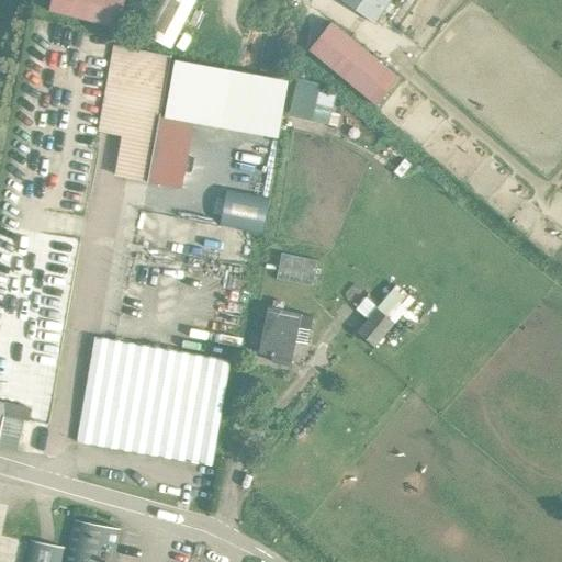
[(116,27),(123,0),(51,0),(48,10),(116,27)]
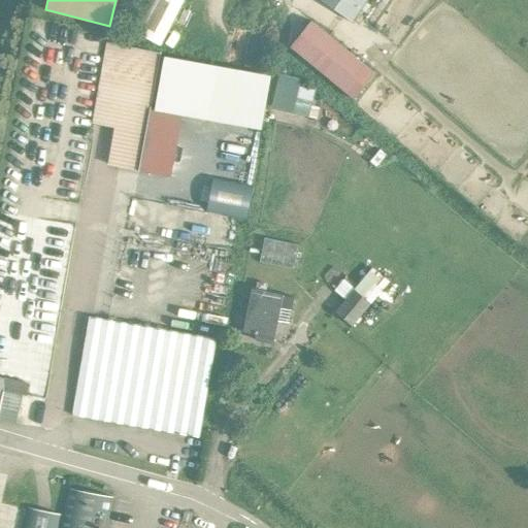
[(160,45),(183,0),(146,0),(131,31),(160,45)]
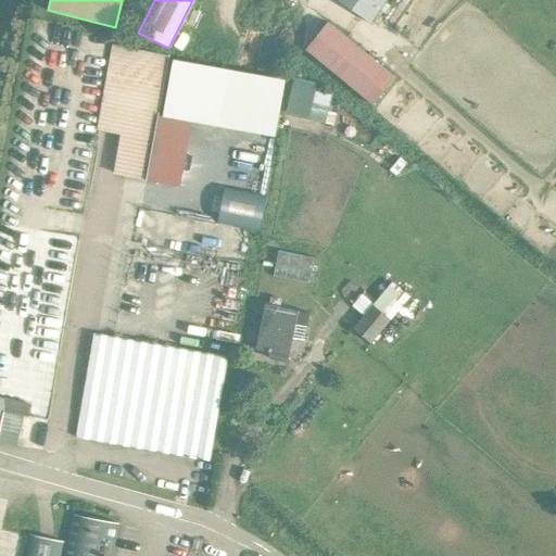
[(338,0),(370,23),(386,0),(338,0)]
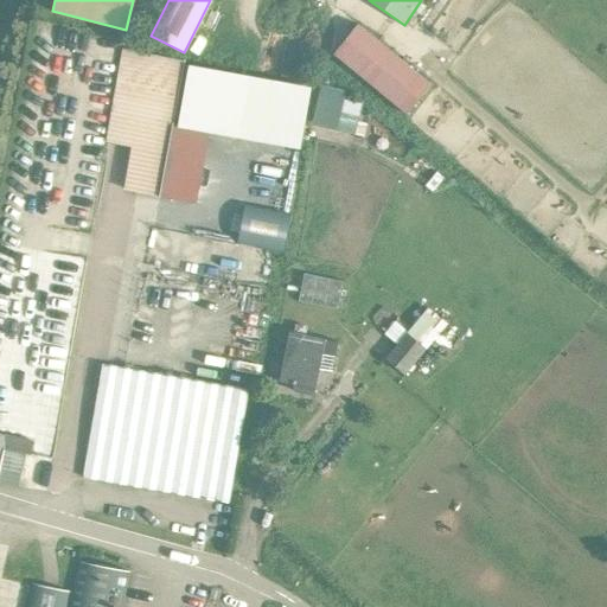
[(407,114),(432,84),(358,24),(334,55),(407,114)]
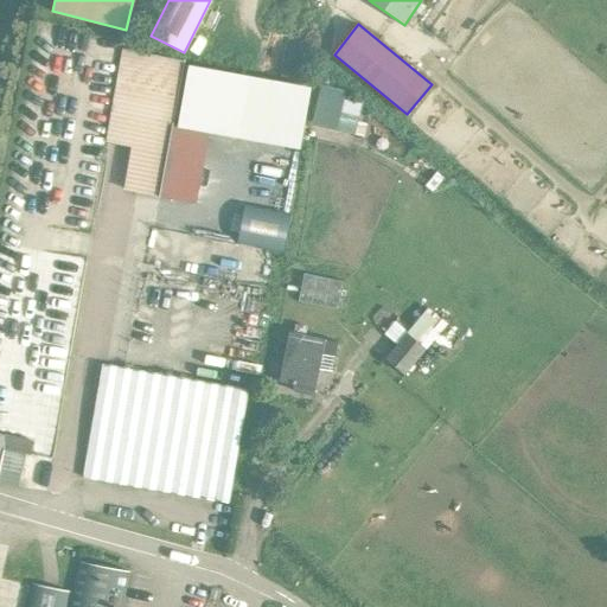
[(121,49),(104,139),(133,145),(125,189),(160,195),(183,66),(160,62),(161,56),(121,49)]
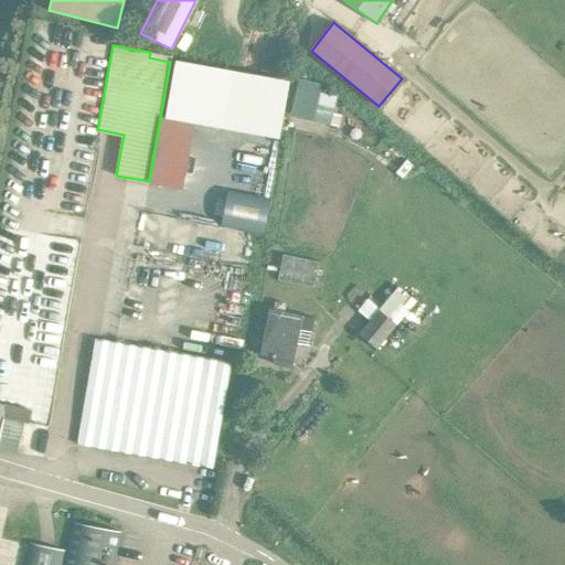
[(298,78),(290,116),(331,125),(337,96),(319,93),(321,84),(298,78)]
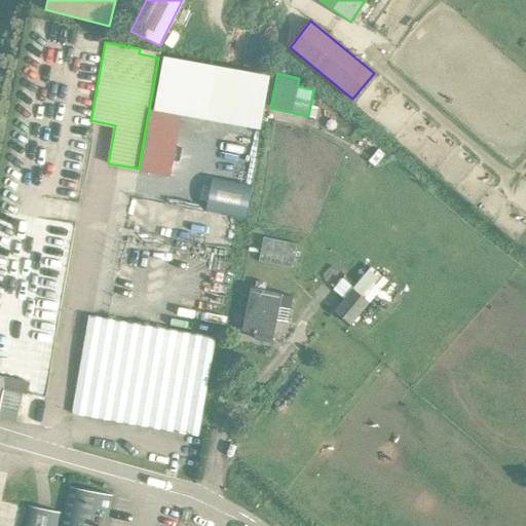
[(262,260),(296,263),(298,238),(264,235),(262,260)]
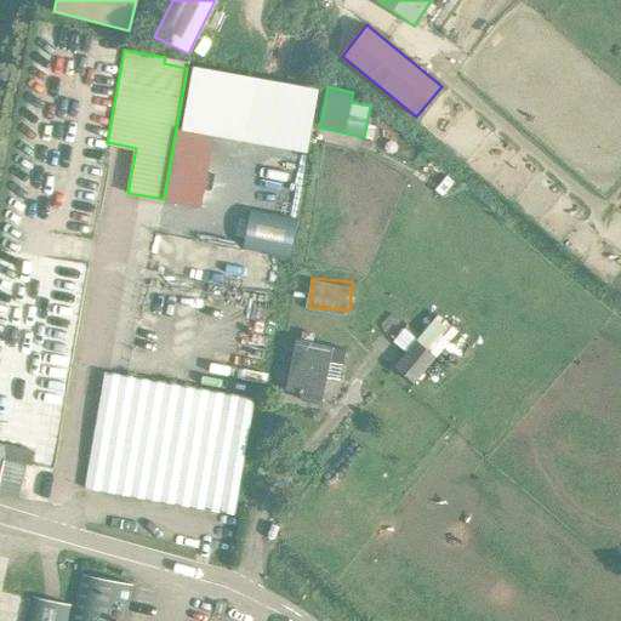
[(415,383),(459,331),(438,314),(419,336),(403,322),(389,337),(406,352),(394,366),(415,383)]
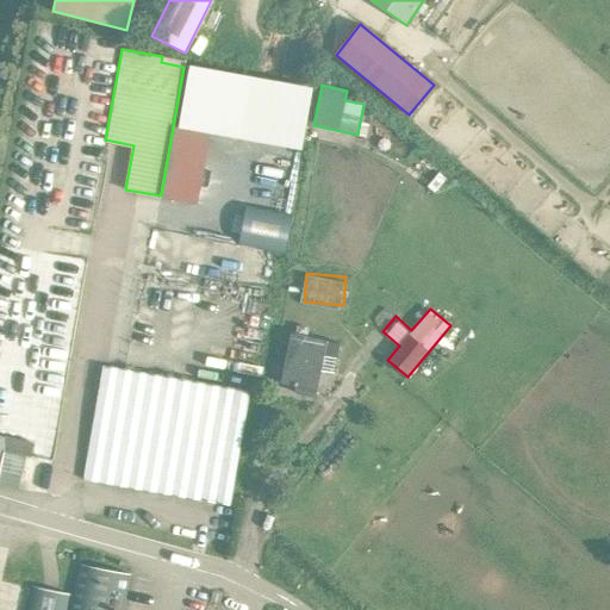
[(334,373),(340,343),(292,334),(282,383),(299,386),(297,393),(316,397),(321,371),(334,373)]
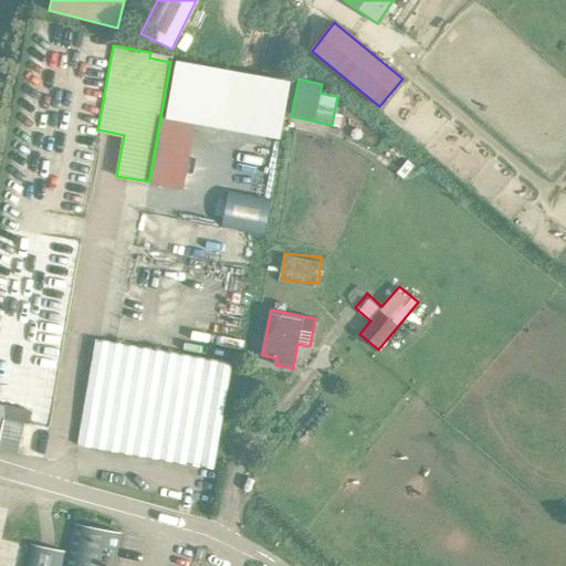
[(95,344),(79,446),(216,468),(232,366),(95,344)]
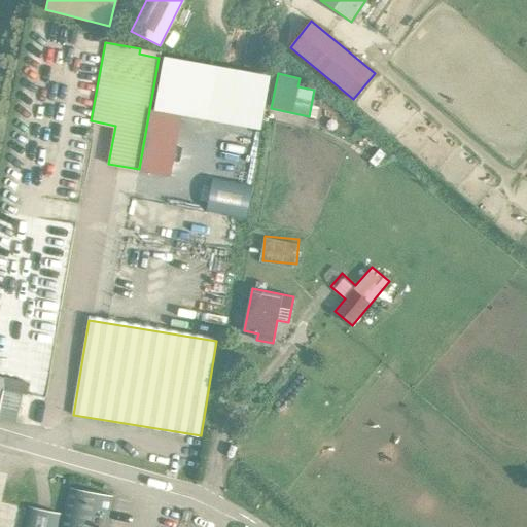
[(0,419),(15,423),(22,395),(23,394),(27,395),(29,384),(4,379),(0,377),(0,419)]
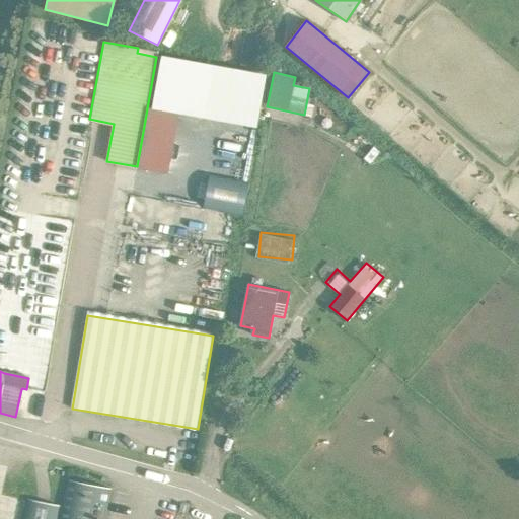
[(104,518),(112,489),(67,479),(59,518),(104,518)]
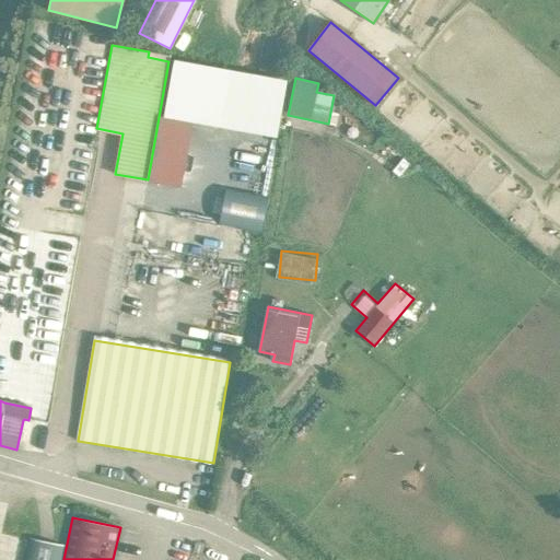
[(30,538),(25,559),(60,559),(63,545),(30,538)]
